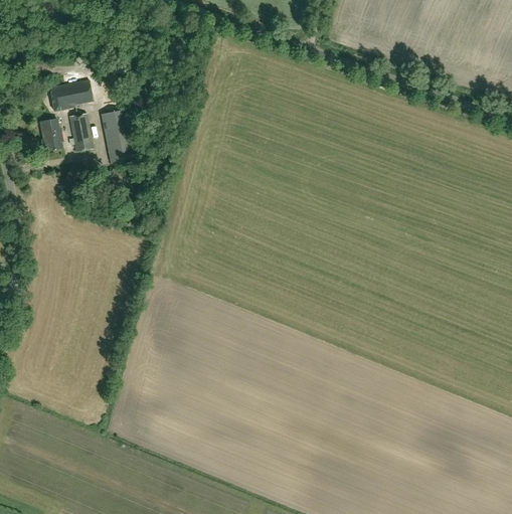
[(65,108),(72,107),(72,105),(82,103),(91,101),(87,79),(46,88),(51,112),(65,109),(65,108)]
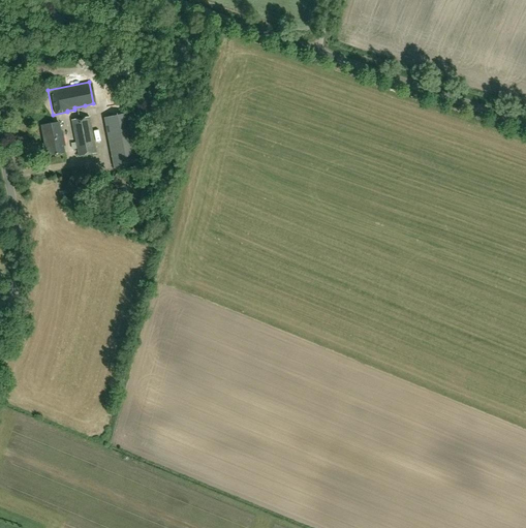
[(31,104),(38,111),(43,105),(37,98),(31,104)]
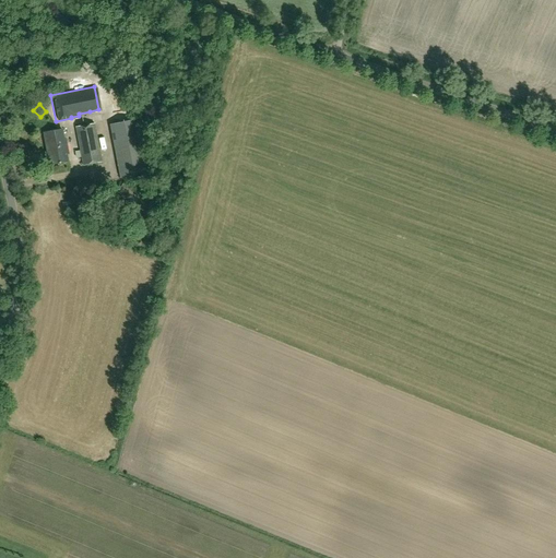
[(107,123),(118,177),(145,171),(134,118),(107,123)]
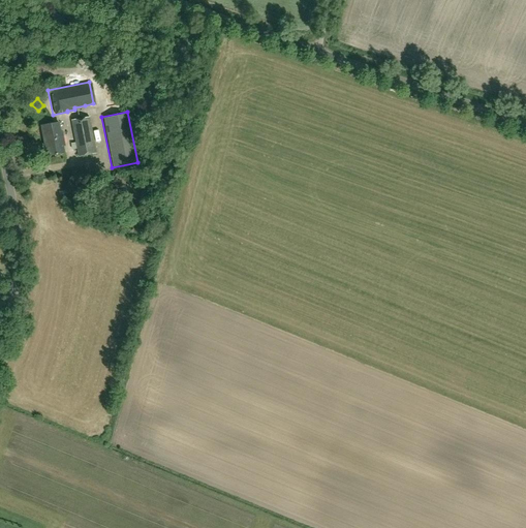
[(94,152),(87,116),(76,118),(68,119),(76,156),(94,152)]
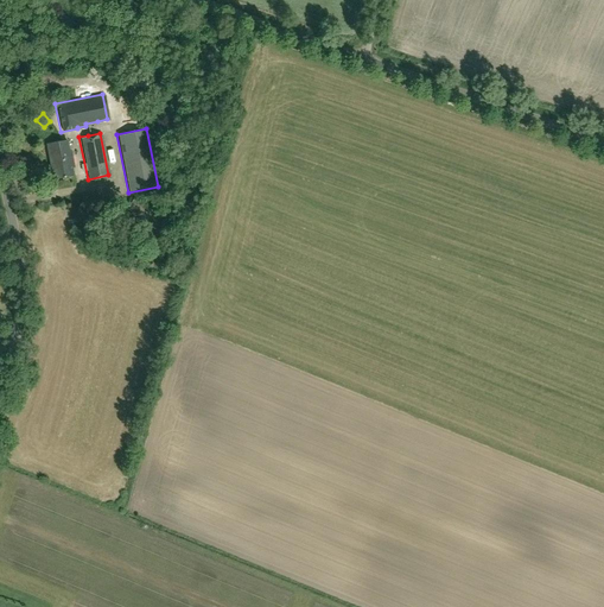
[(64,140),(45,144),(49,163),(51,163),(53,178),(70,175),(69,168),(71,166),(69,150),(67,151),(64,140)]
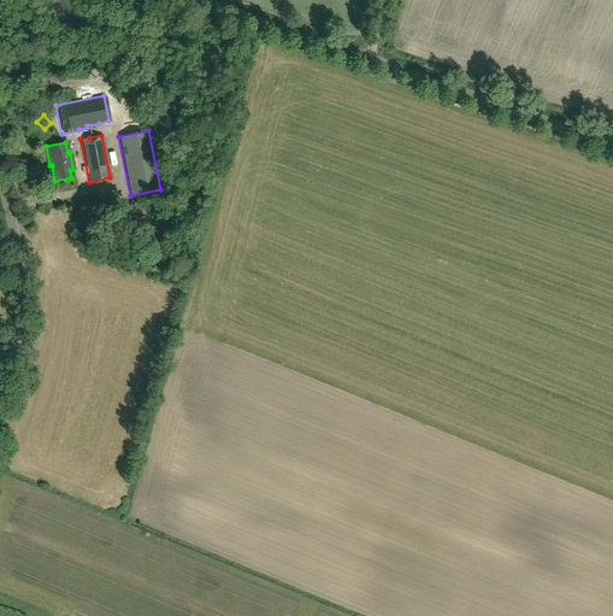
All buildings are outlined.
